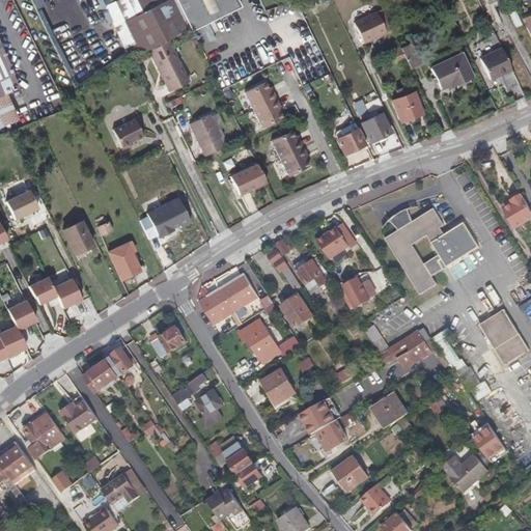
[(172,0),(122,0),(106,8),(130,55),(185,24),(172,0)]
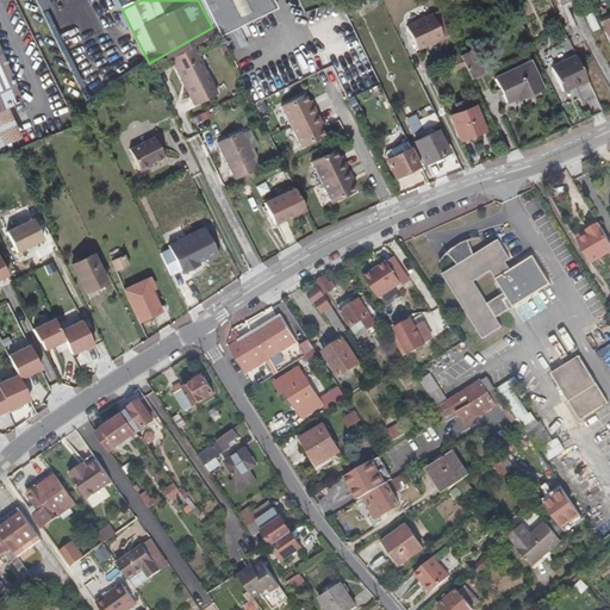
[(199,0),(215,30),(216,33),(273,6),(269,0),(199,0)]
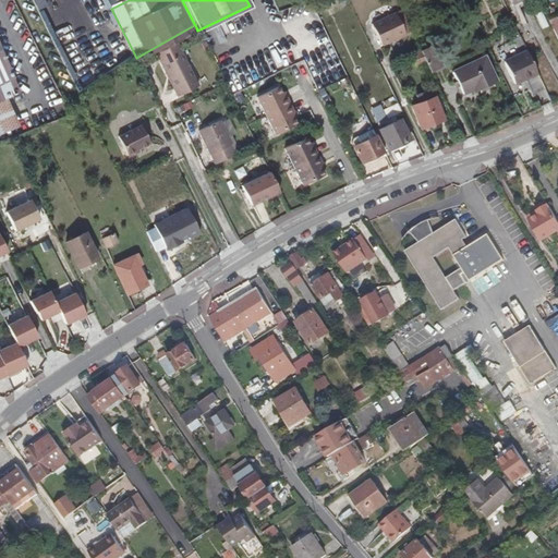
[(388,0),(366,0),(362,3),(372,24),(396,13),(388,0)]
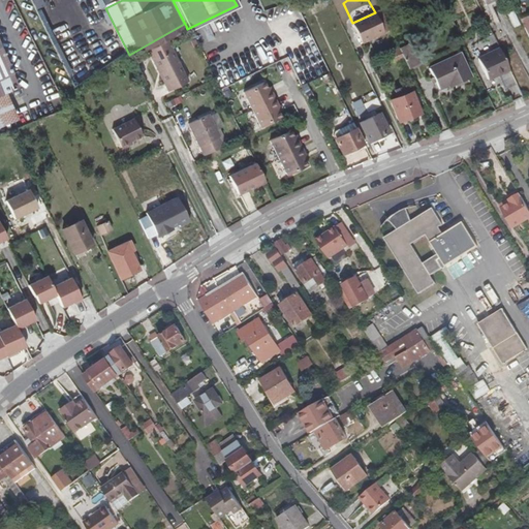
[(528,17),(528,16),(520,20),(528,37),(528,17)]
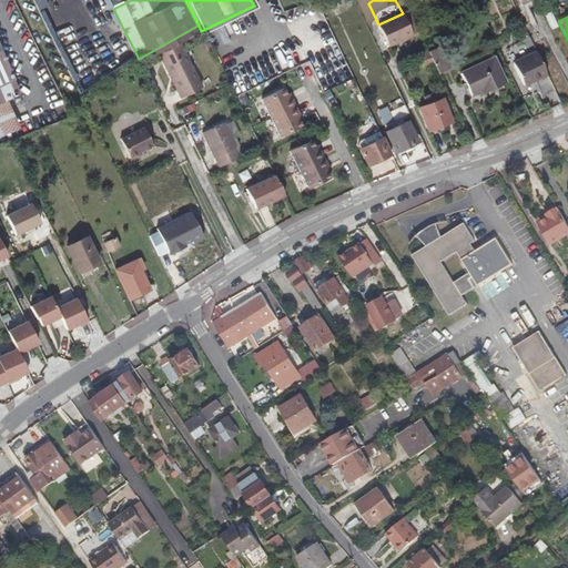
[(175,90),(179,97),(200,87),(179,43),(158,53),(166,71),(170,70),(179,88),(175,90)]
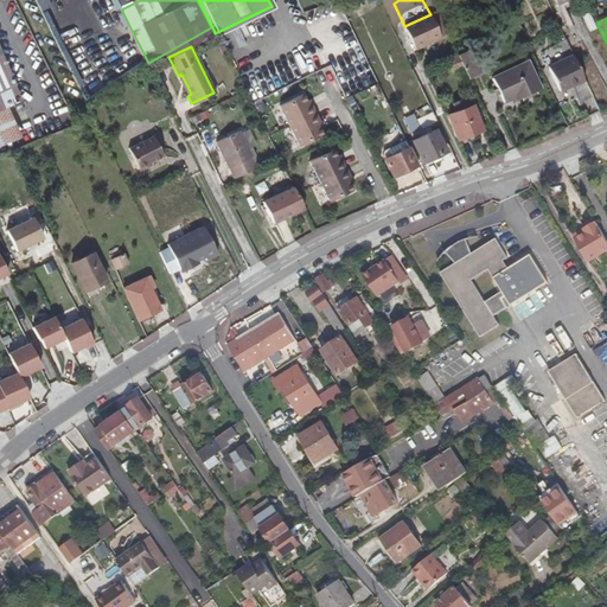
[(472,50),(459,56),(470,78),(483,72),(472,50)]
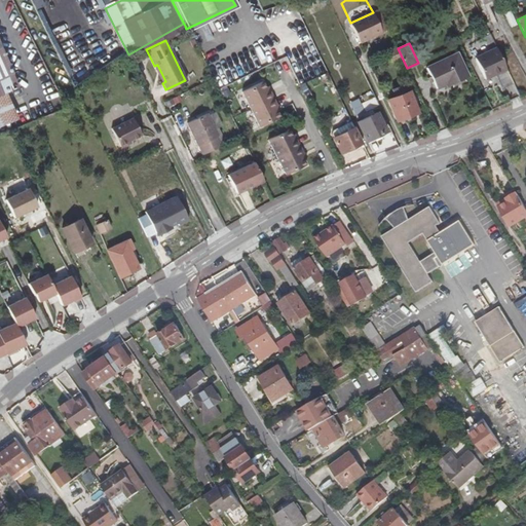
[(496,46),(474,58),(484,79),(506,69),(496,46)]
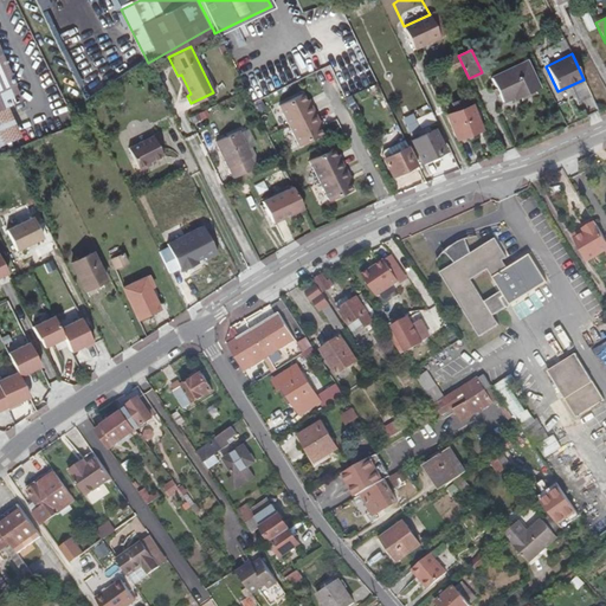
[(0,105),(19,97),(0,55),(0,105)]
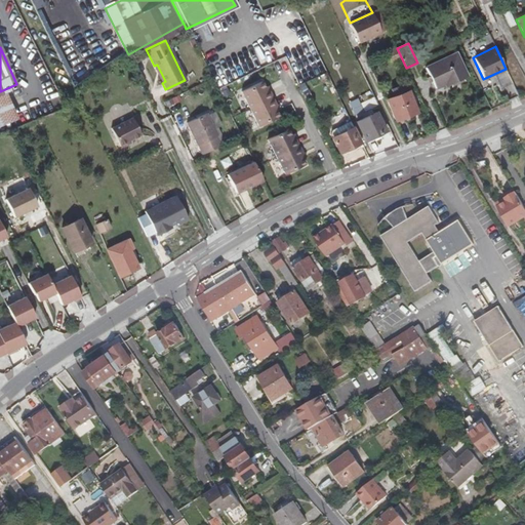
[(396,47),(387,52),(391,62),(400,56),(396,47)]
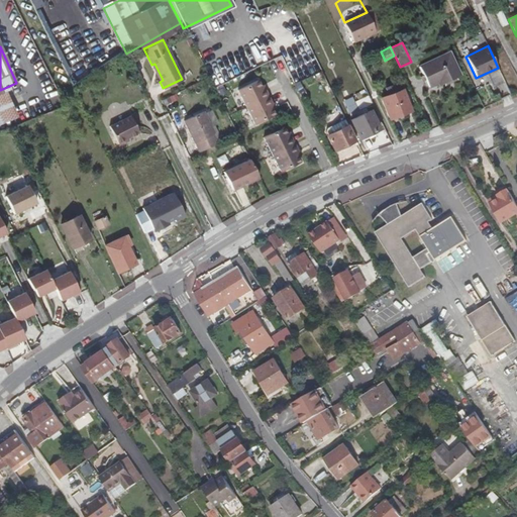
[(460,77),(449,54),(420,69),(429,89),(439,84),(440,87),(460,77)]
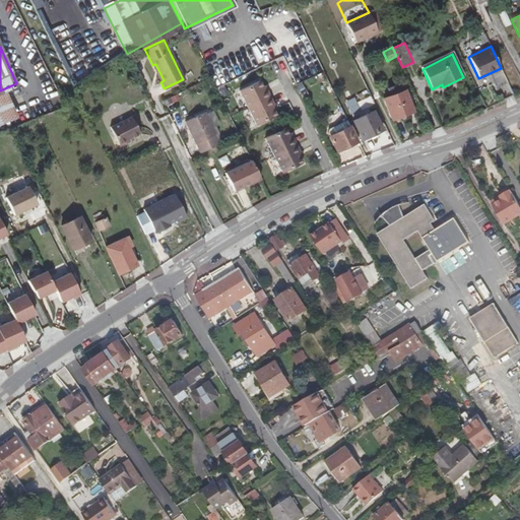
[(365,60),(364,60),(355,64),(361,76),(370,72),(370,71),(365,60)]
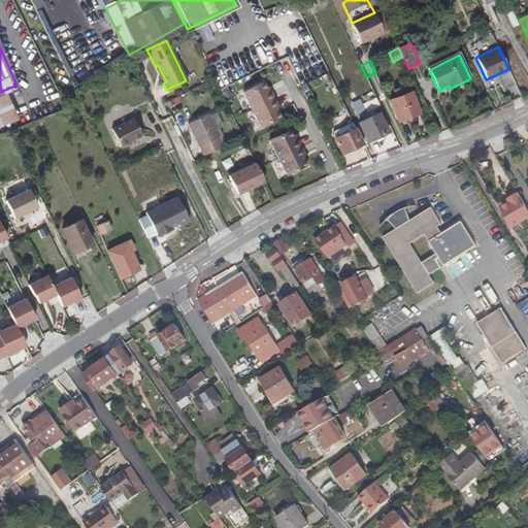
[(401,86),(394,89),(397,96),(404,93),(401,86)]
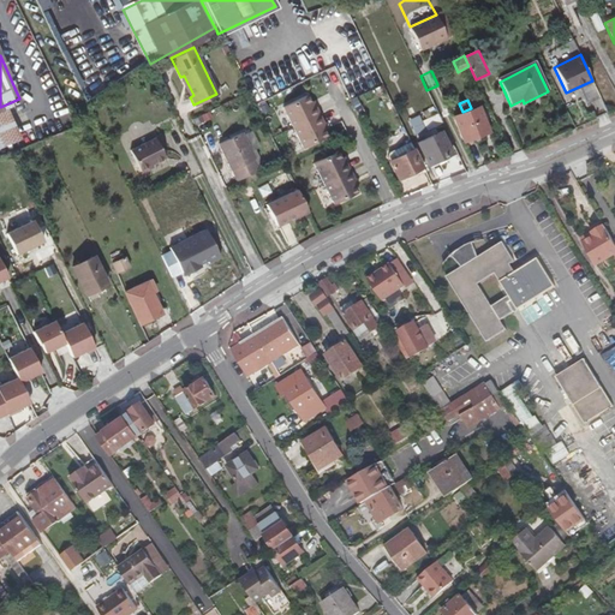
[(285,114),(305,155),(329,143),(326,136),(312,109),(309,102),(285,114)]
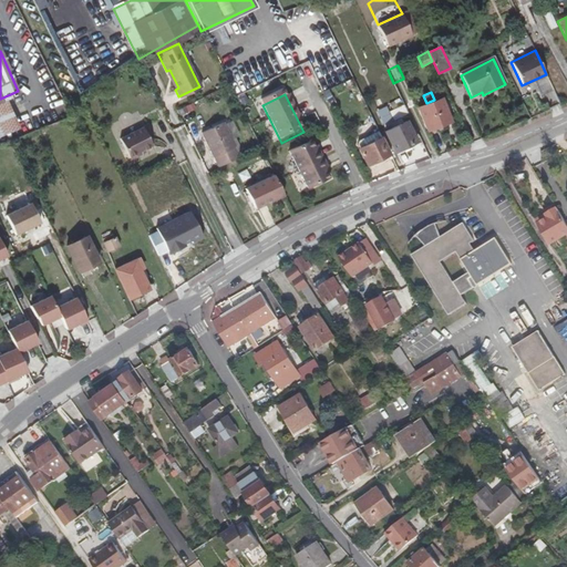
[(426,103),(419,106),(429,129),(451,119),(441,96),(434,100),(426,103)]
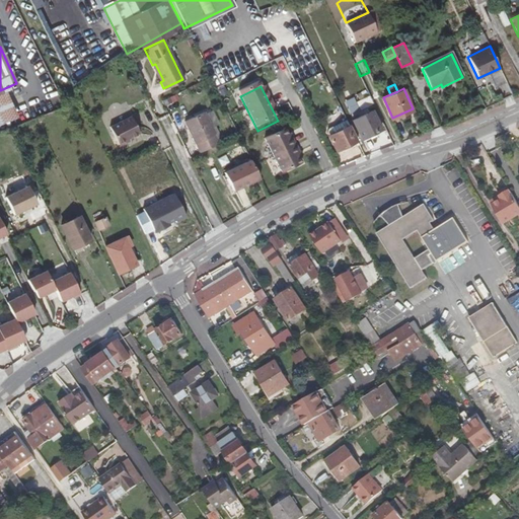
[(266,91),(264,92),(275,115),(277,114),(266,91)]
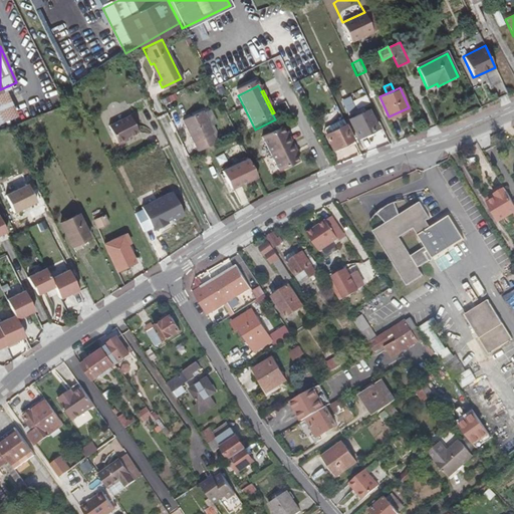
[(163,105),(177,99),(175,93),(161,98),(163,105)]
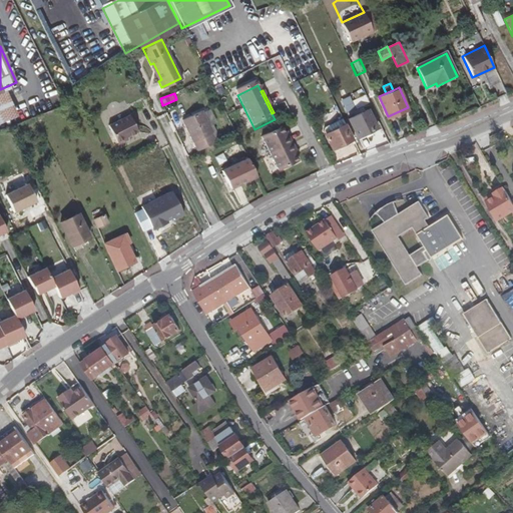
[(369,102),(366,94),(354,100),(357,108),(369,102)]
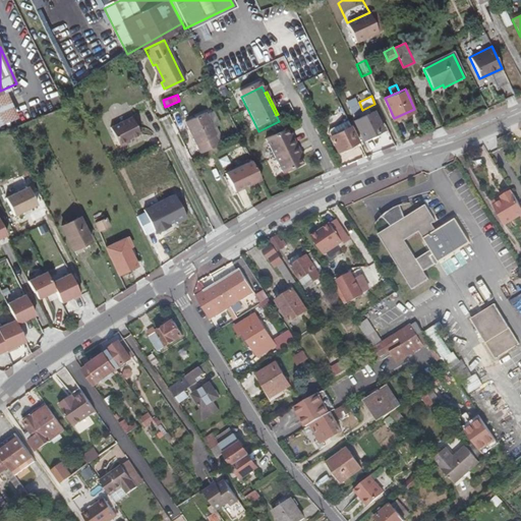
[(383,129),(373,112),(354,121),(363,138),(383,129)]
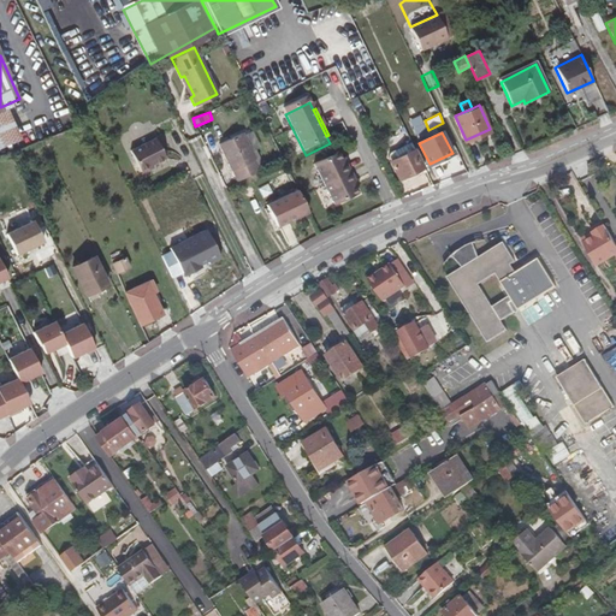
[(236,182),(260,170),(243,135),(218,147),(236,182)]
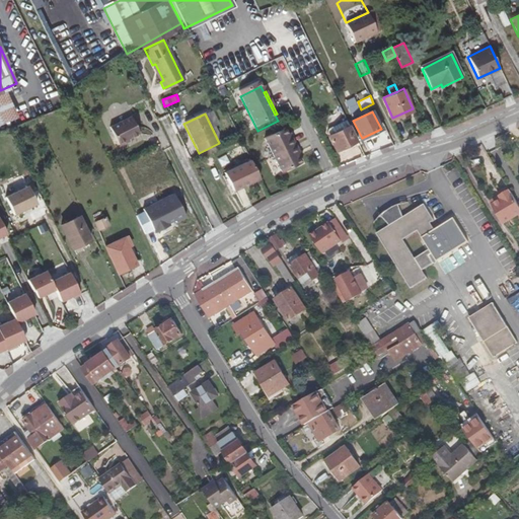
[(138,131),(129,115),(108,125),(117,142),(127,137),(138,131)]
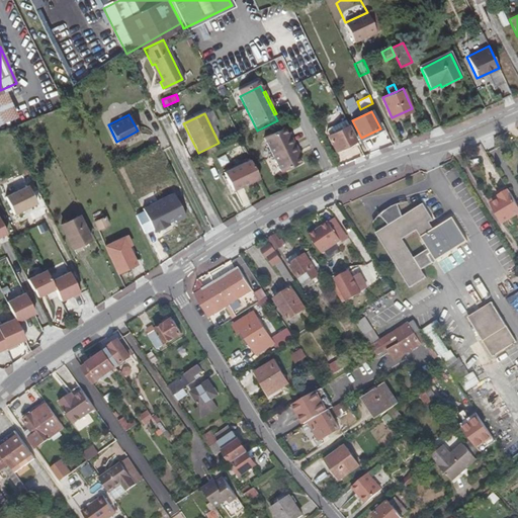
[(350,142),(356,139),(347,119),(346,120),(345,120),(344,119),(339,122),(339,124),(329,128),(329,133),(330,135),(328,136),(336,151),(350,144),(350,142)]
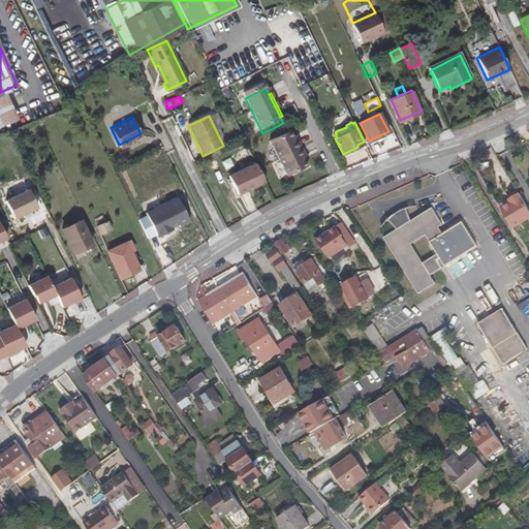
[(293,135),(291,136),(304,160),(306,158),(293,135)]
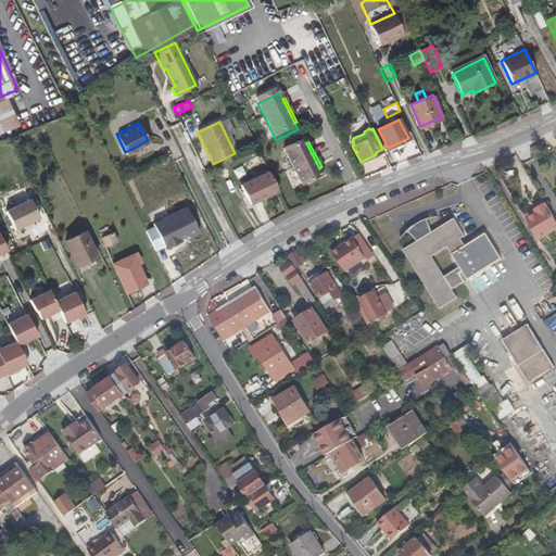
[(319,168),(306,143),(285,154),(298,178),(319,168)]
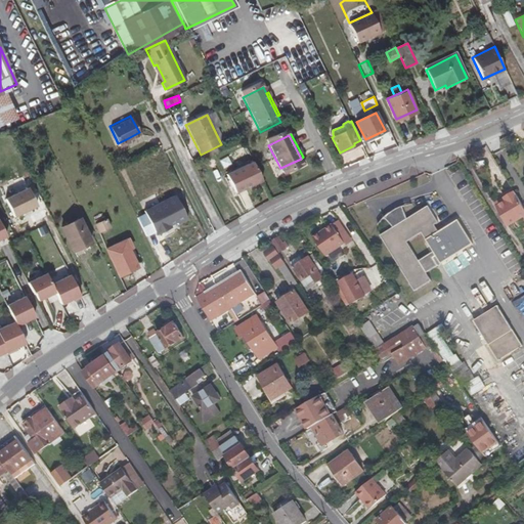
[(498,165),(491,153),(485,157),(492,169),(498,165)]
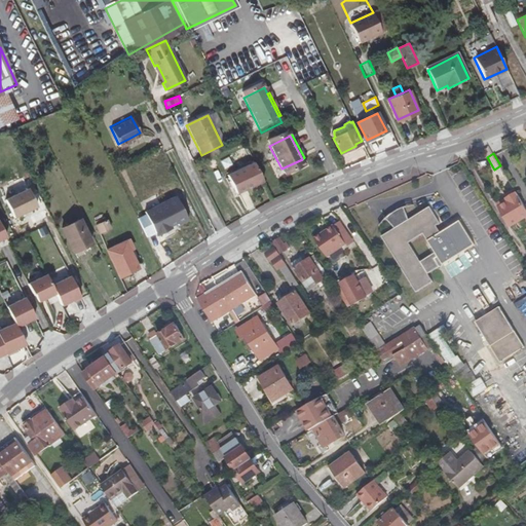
[(227,178),(236,196),(263,183),(254,165),(227,178)]
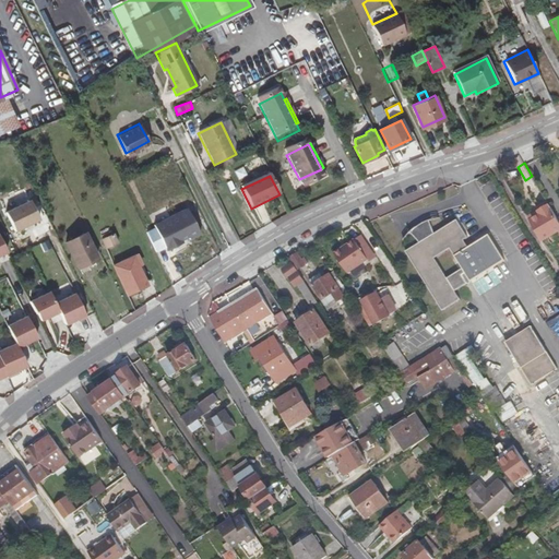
[(6,211),(15,229),(39,217),(30,198),(6,211)]
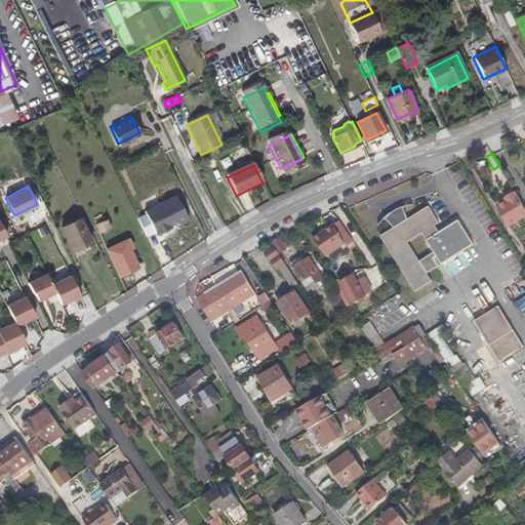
[(524,214),(524,206),(515,190),(503,196),(507,201),(496,206),(508,226),(510,224),(524,214)]
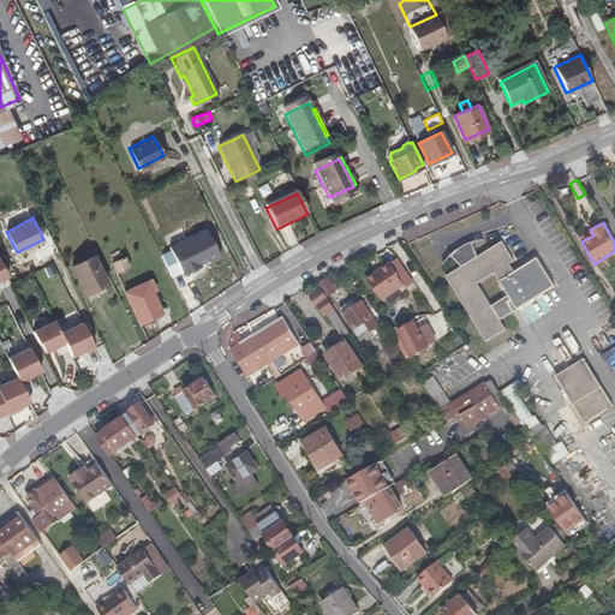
[(581,242),(593,236),(590,230),(580,236),(578,237),(581,242)]
